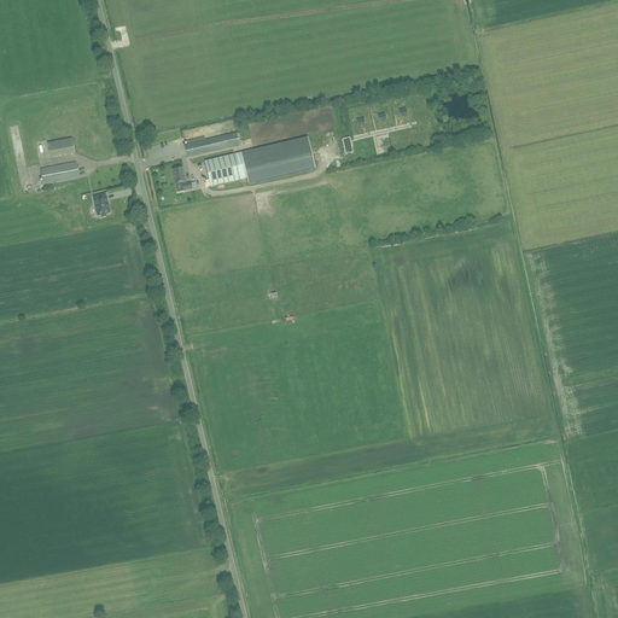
[(187,158),(239,146),(235,134),(185,146),(187,158)]
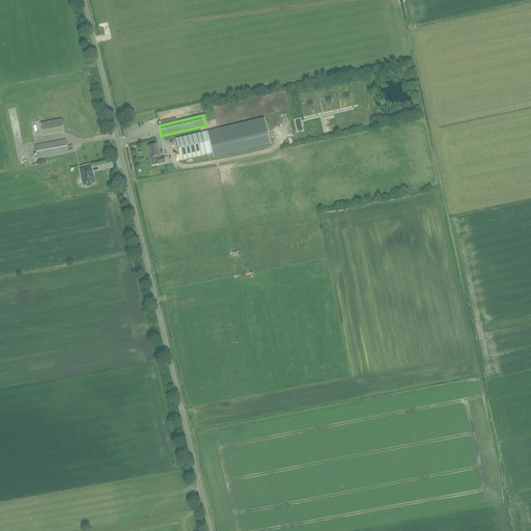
[(206,132),(175,139),(180,161),(212,154),(213,159),(271,145),(263,118),(206,132)]
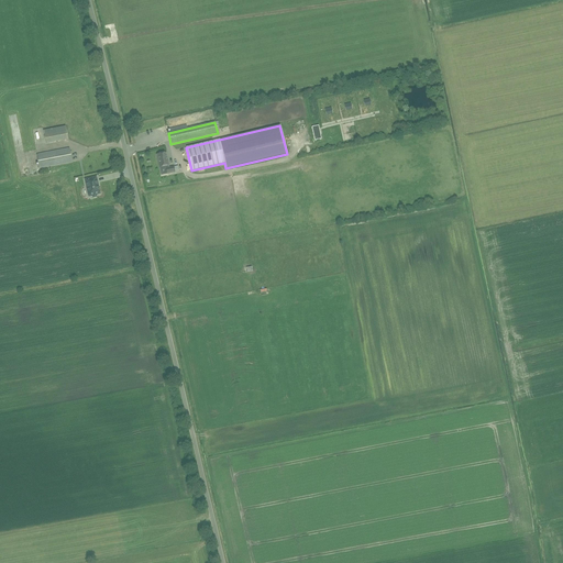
[(318,125),(311,128),(315,141),(321,139),(318,125)]
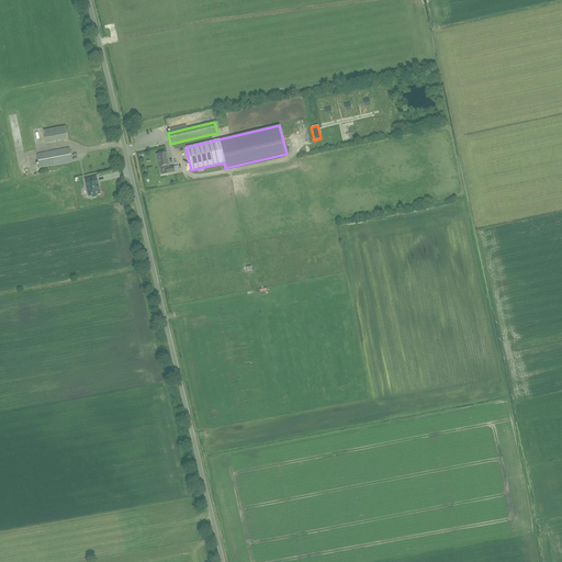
[(63,141),(60,127),(43,131),(45,144),(63,141)]
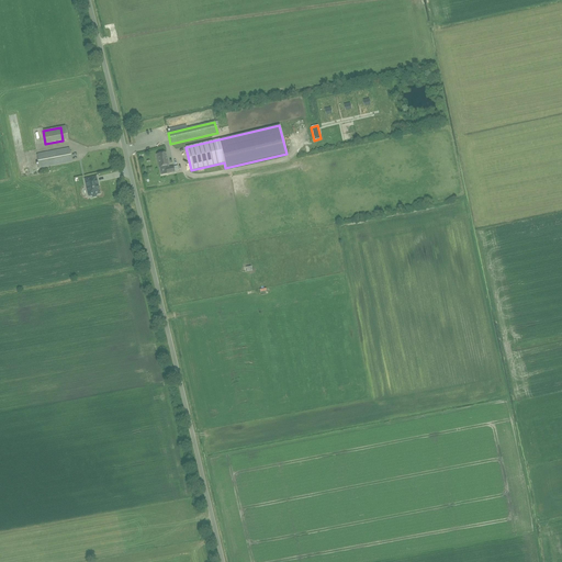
[(40,168),(71,163),(69,148),(36,154),(40,168)]
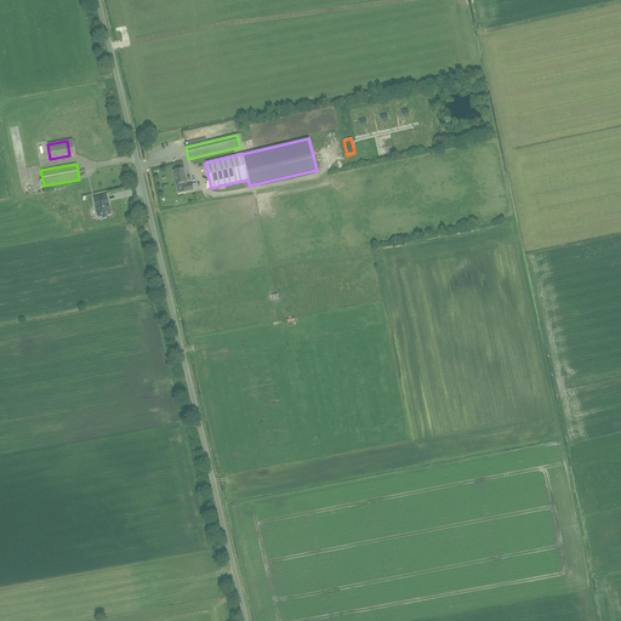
[(172,171),(176,184),(182,183),(184,193),(193,191),(192,184),(187,186),(186,183),(187,182),(183,169),(172,171)]
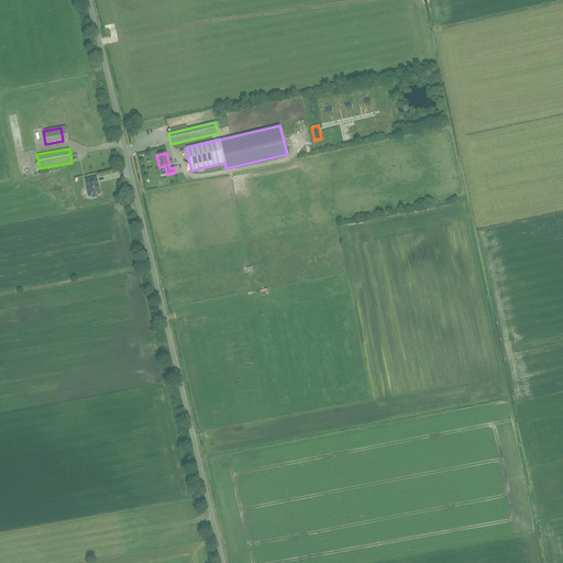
[(89,197),(92,196),(92,197),(94,198),(96,197),(97,196),(96,195),(99,194),(96,177),(85,180),(89,197)]
